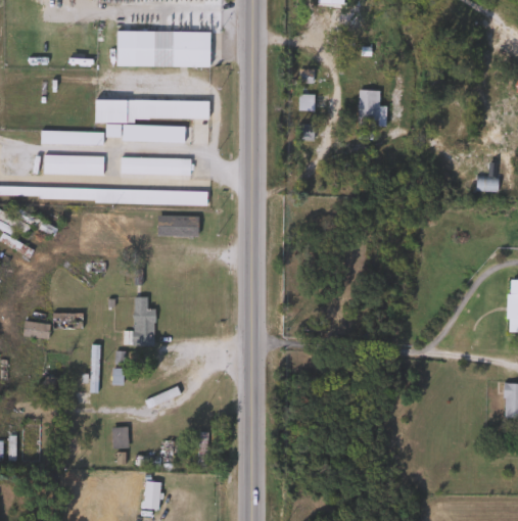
[(210,65),(116,65),(116,31),(210,31),(210,65)]
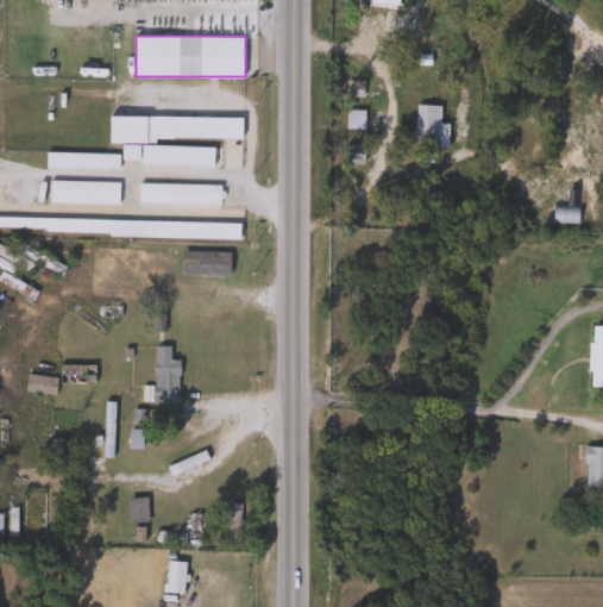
[(418,145),(418,105),(443,105),(443,145),(418,145)]
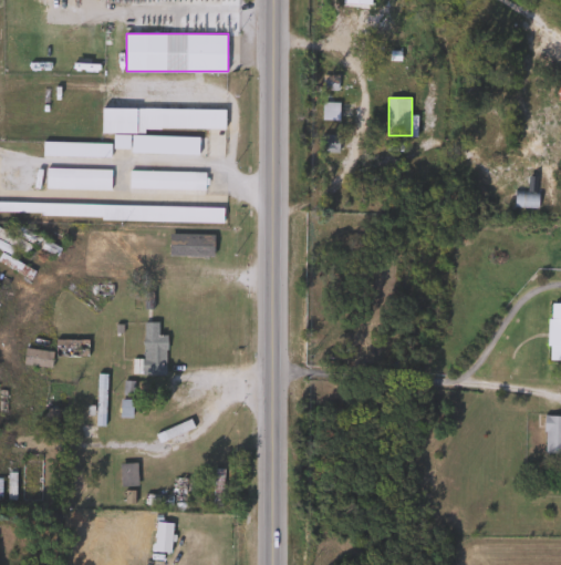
[(341,102),(341,120),(324,120),(324,102),(341,102)]
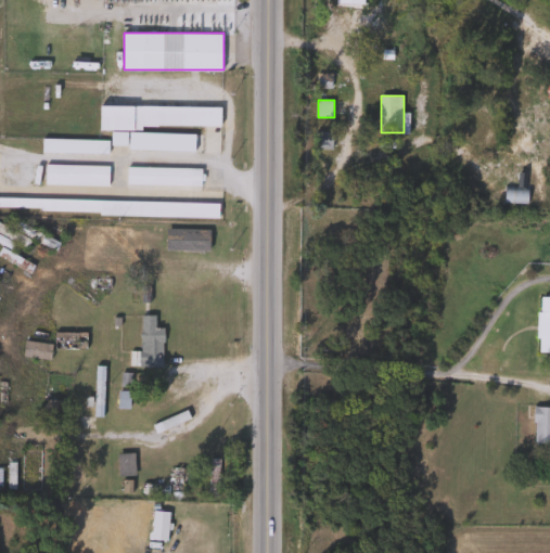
[(204,128),(204,152),(221,152),(221,106),(102,106),(102,127),(204,128)]
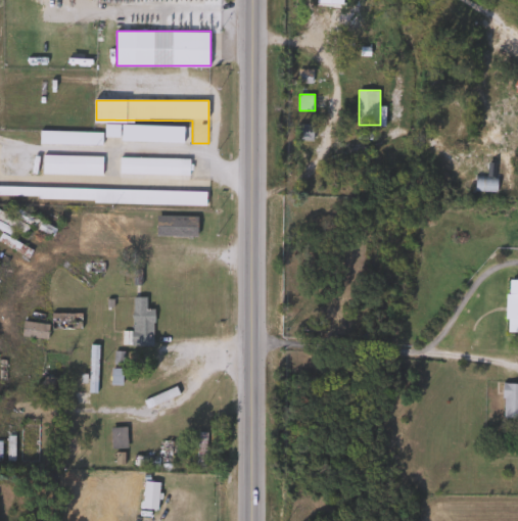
[(314,125),(314,139),(302,139),(302,133),(302,125),(314,125)]
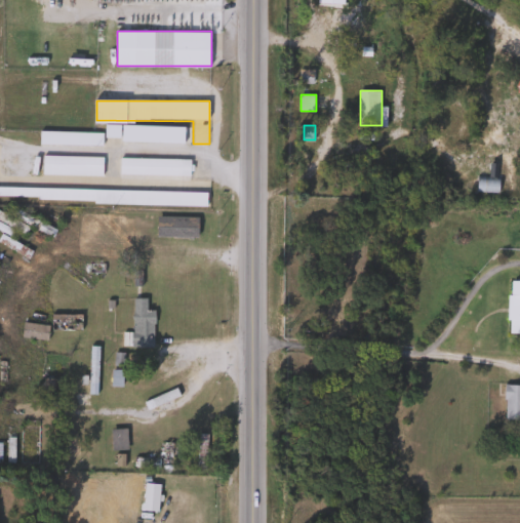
[(41,146),(105,146),(105,131),(41,131),(41,146)]
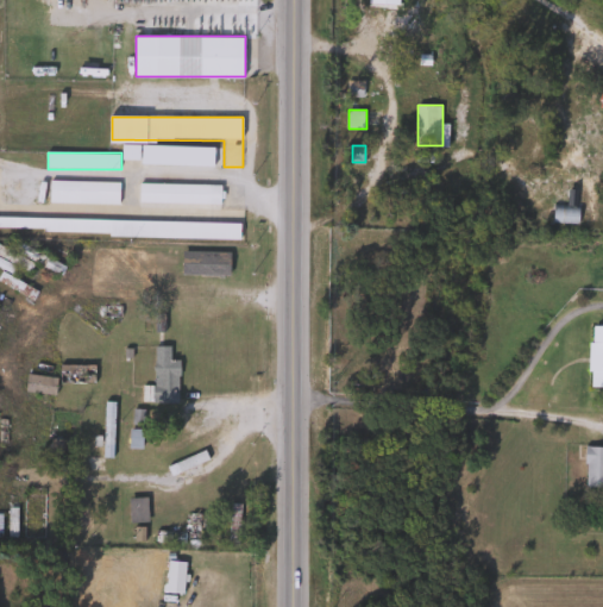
[(121,202),(121,181),(52,181),(52,202),(121,202)]
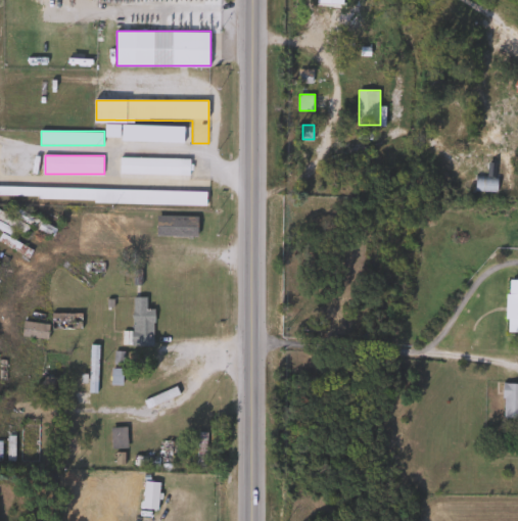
[(121,174),(121,157),(191,157),(191,174),(121,174)]
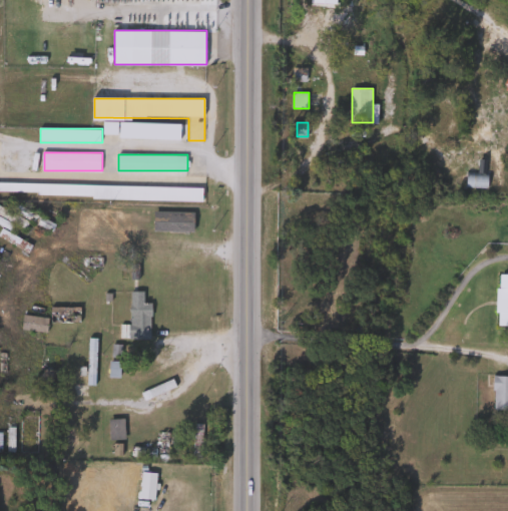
[(0,181),(0,193),(203,199),(204,187),(0,181)]
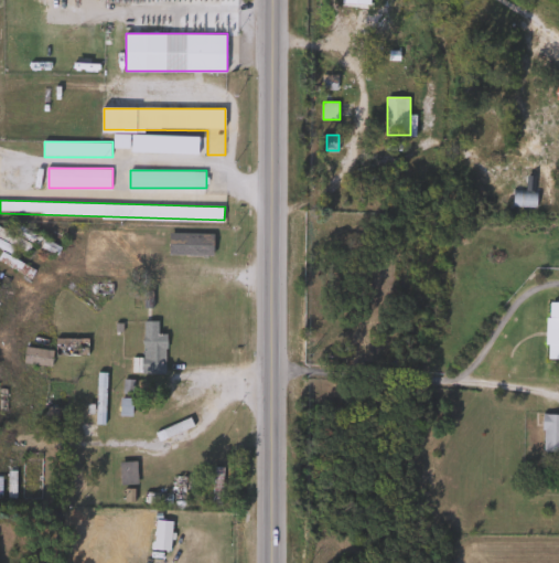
[(58,255),(25,238),(22,246),(0,236),(0,226),(13,233),(18,224),(63,246),(58,255)]
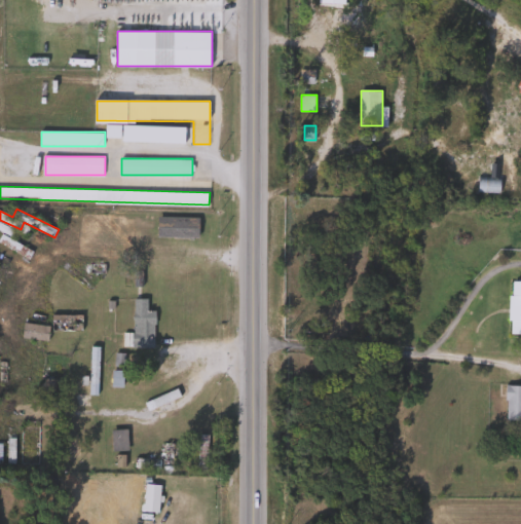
[(199,236),(158,236),(158,217),(199,217),(199,236)]
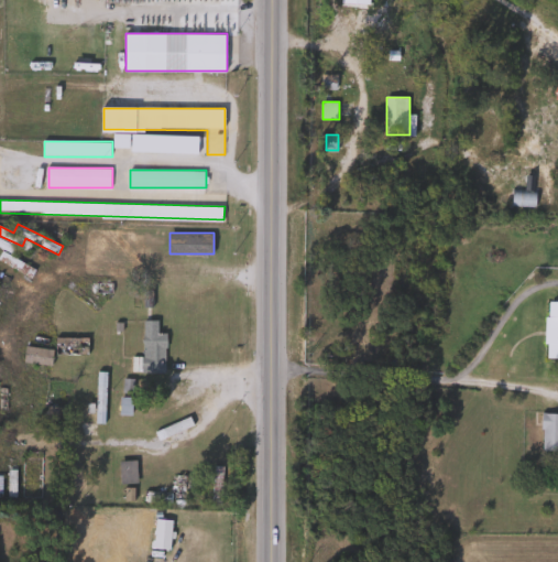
[(0,259),(0,257),(3,251),(35,269),(31,277),(0,259)]
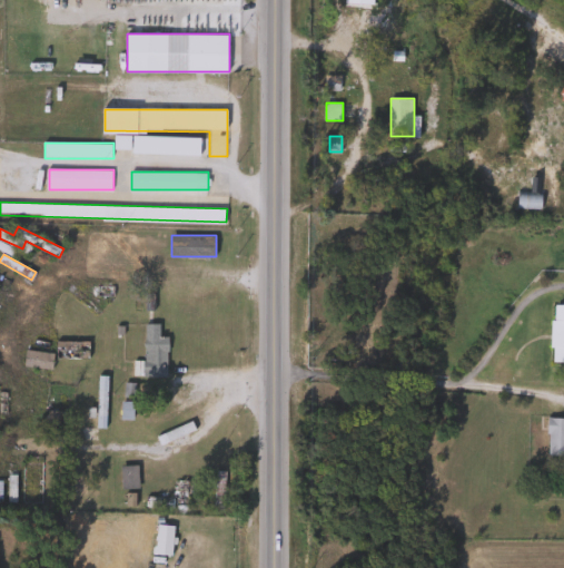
[(563,360),(553,360),(554,302),(563,302),(563,360)]
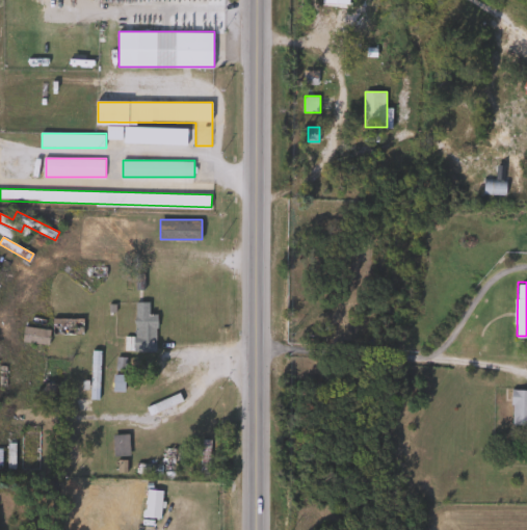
[(136,301),(150,301),(150,312),(158,312),(158,349),(136,349),(136,301)]
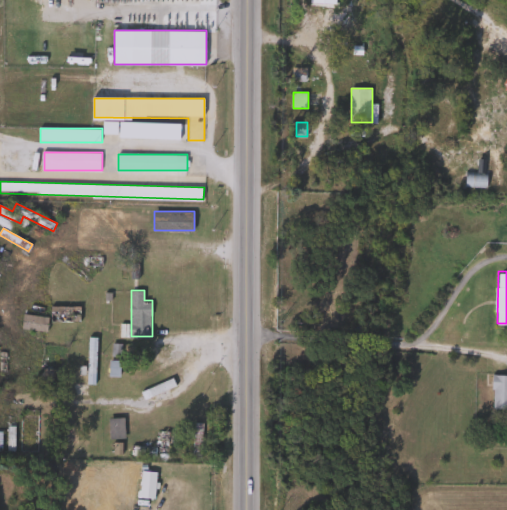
[(51,321),(51,305),(82,305),(82,321),(51,321)]
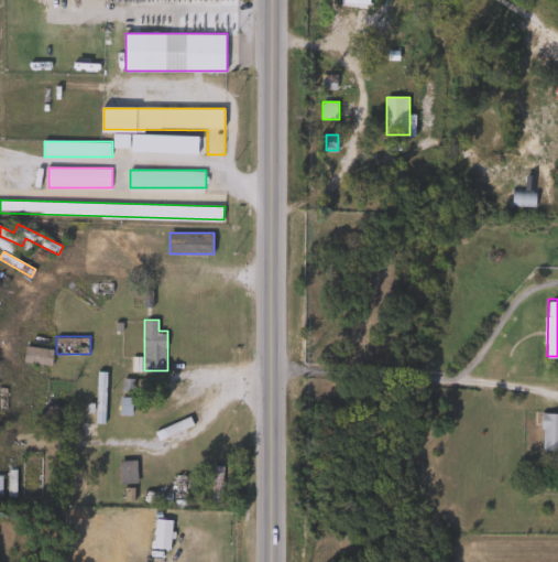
[(52,365),(24,361),(26,345),(54,348),(52,365)]
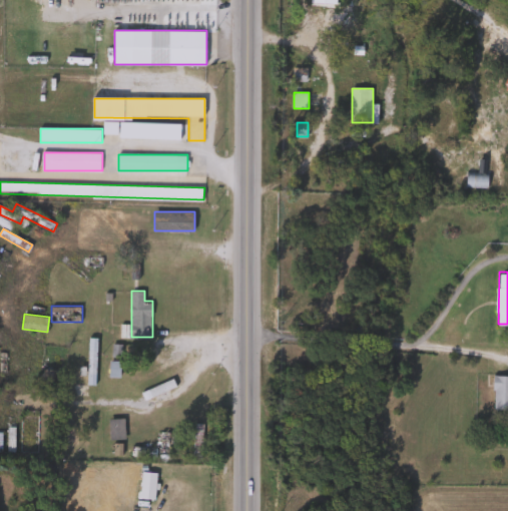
[(97,337),(89,337),(89,383),(97,383),(97,337)]
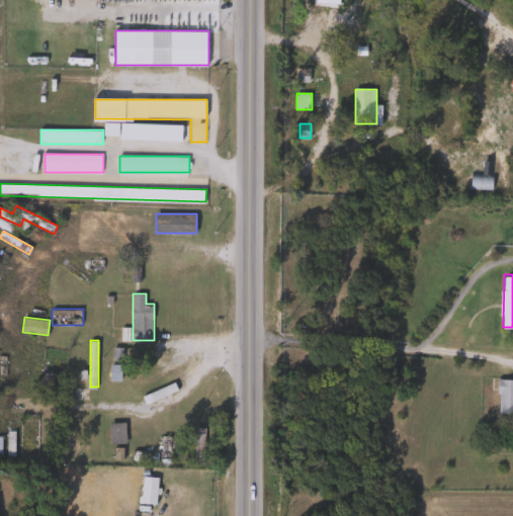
[(114,361),(114,346),(124,346),(124,361),(114,361)]
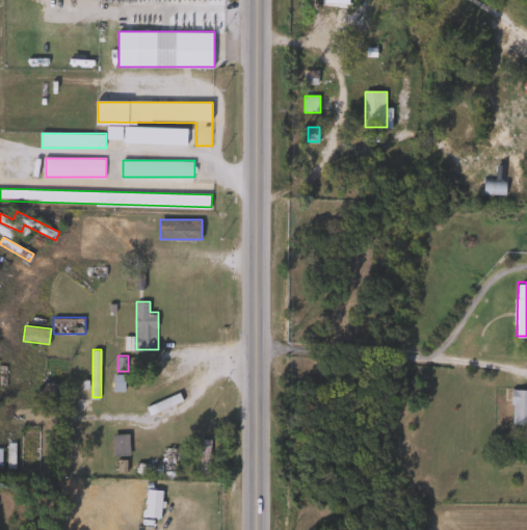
[(126,372),(126,389),(114,389),(114,372),(126,372)]
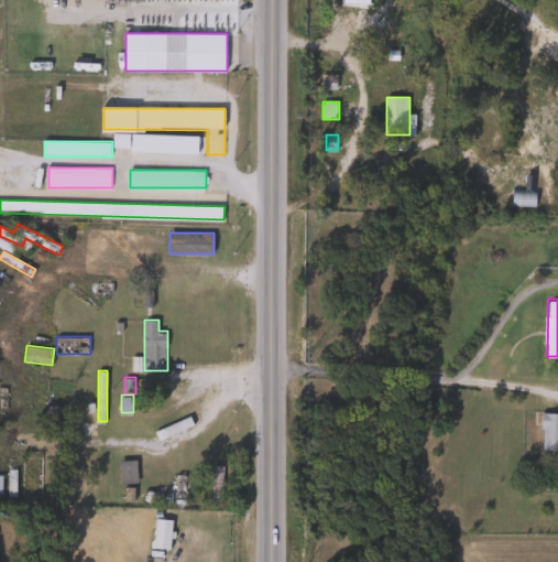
[(557,449),(543,449),(544,411),(557,411),(557,449)]
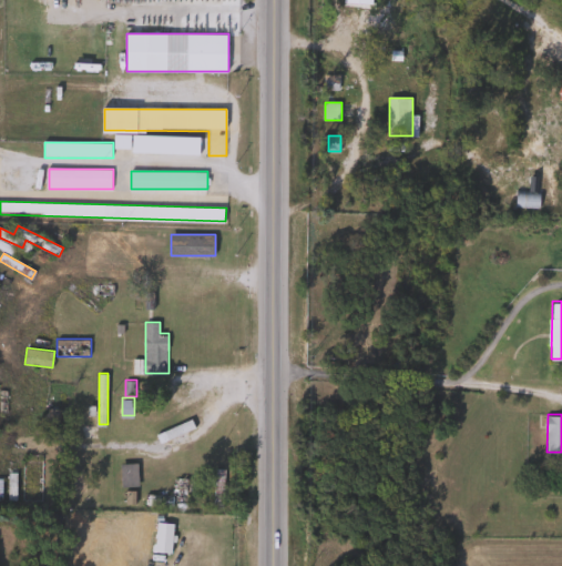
[(157,434),(192,417),(196,426),(162,443),(157,434)]
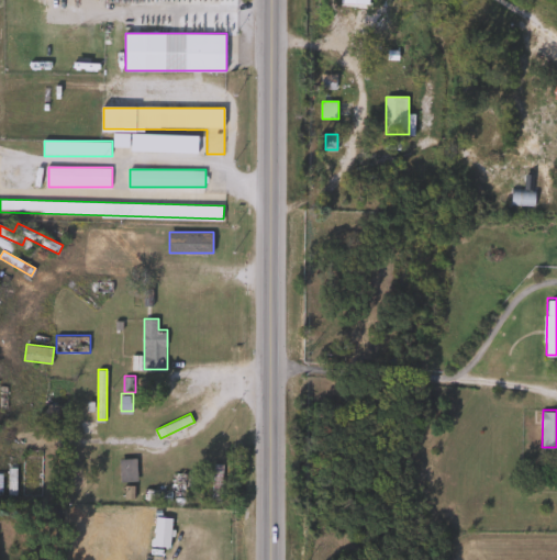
[(22,452),(45,452),(45,495),(22,495),(22,452)]
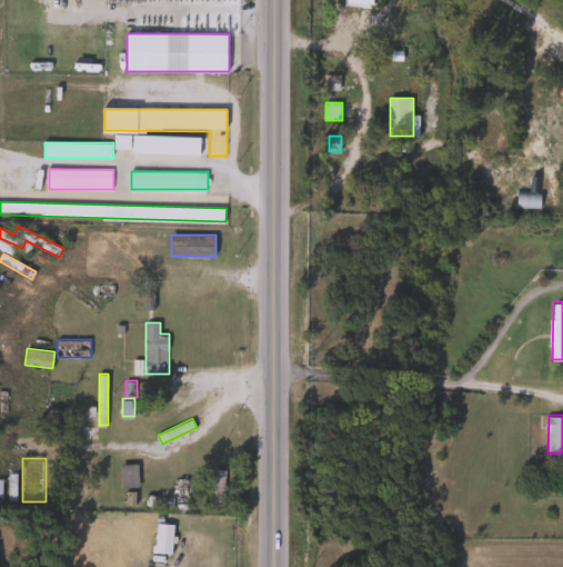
[(122,463),(139,463),(139,486),(122,486),(122,463)]
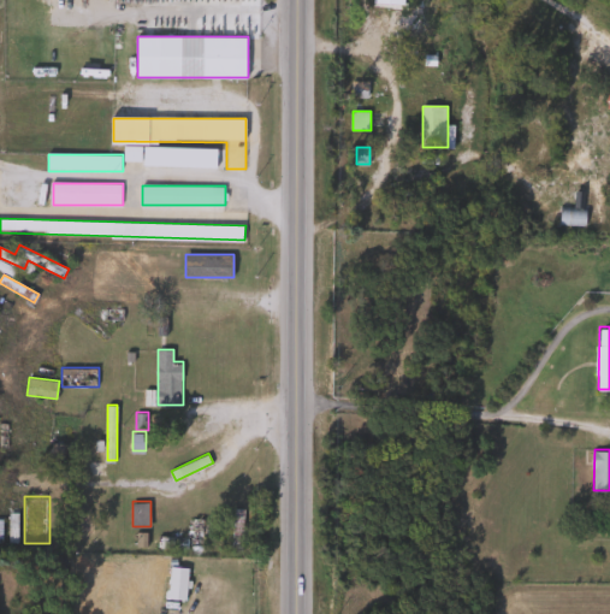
[(207,551),(207,502),(217,502),(217,551),(207,551)]
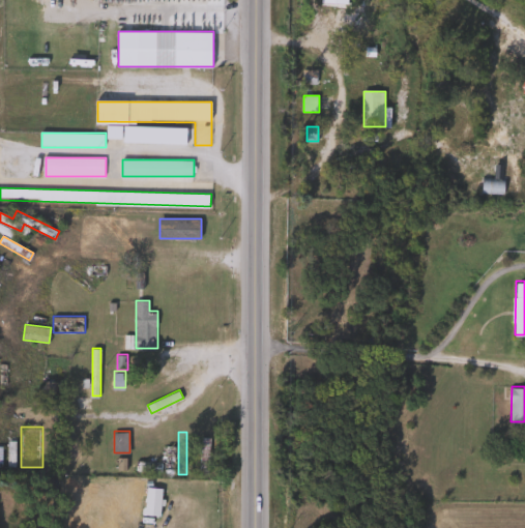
[(210,437),(210,472),(201,472),(202,437),(210,437)]
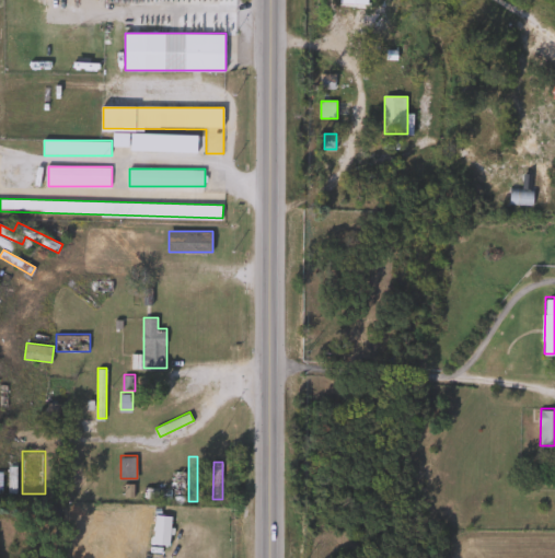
[(185,472),(185,497),(176,497),(176,472),(185,472)]
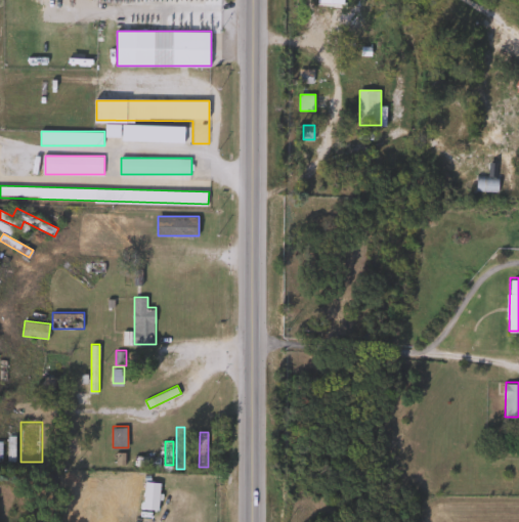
[(157,457),(157,465),(136,463),(137,455),(157,457)]
